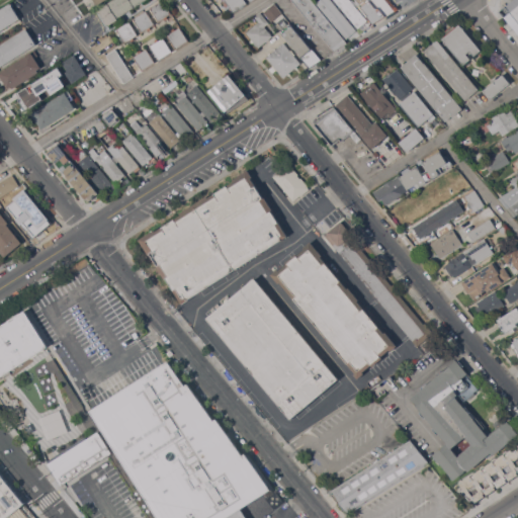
[(145,0),(117,18),(118,19),(108,25),(98,9),(111,0),(145,0)]
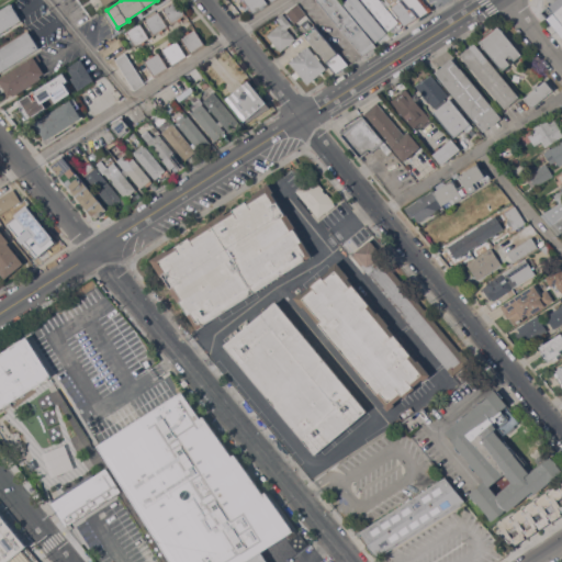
[(175,0),(177,0),(186,14),(181,17),(183,19),(179,21),(178,20),(172,23),(163,8),(175,0)]
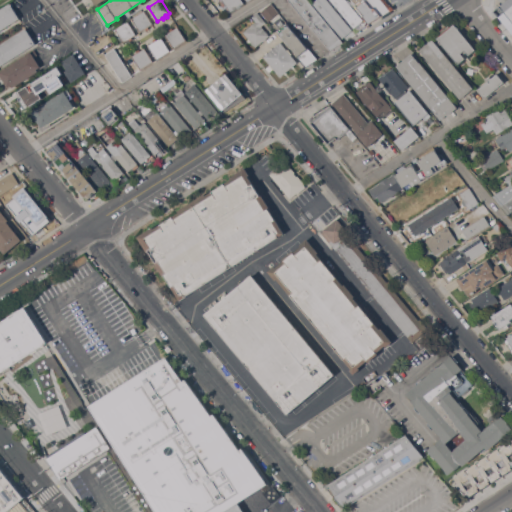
[(242,0),(244,2),(231,12),(226,5),(223,6),(220,2),(223,0),(242,0)]
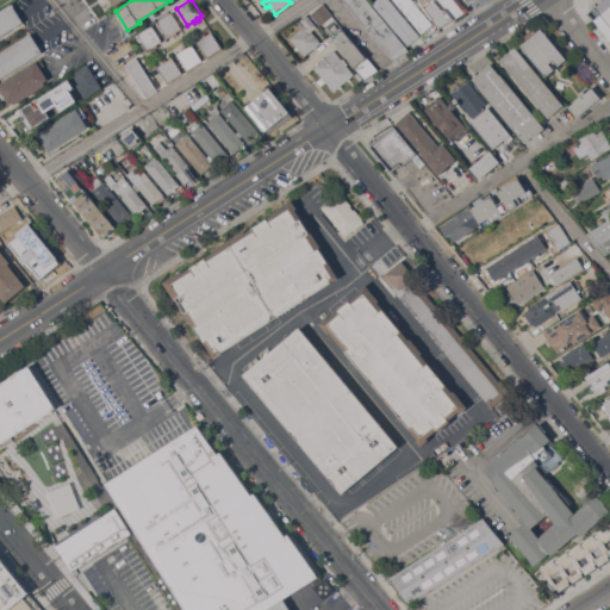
[(368,0),(410,50),(394,60),(343,0),(368,0)]
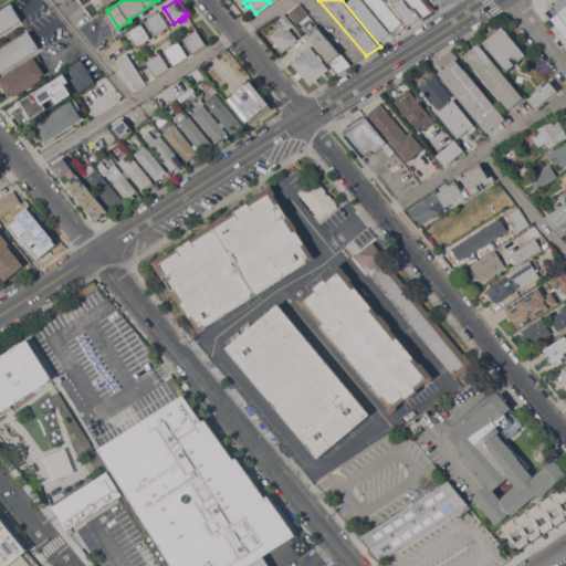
[(363,0),(390,33),(379,42),(345,3),(348,0),(363,0)]
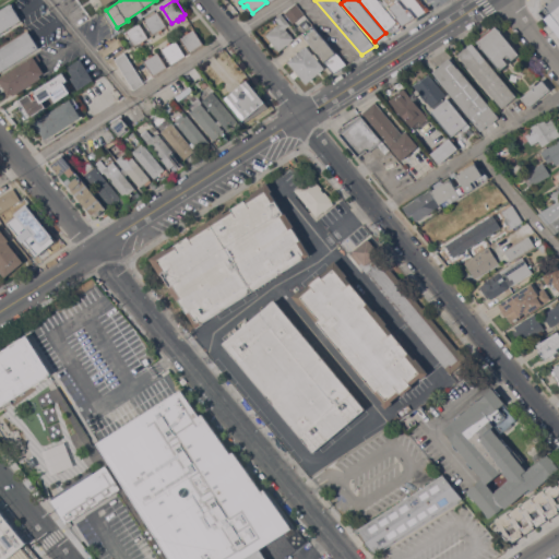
[(360,0),(378,0),(397,22),(387,31),(360,0)]
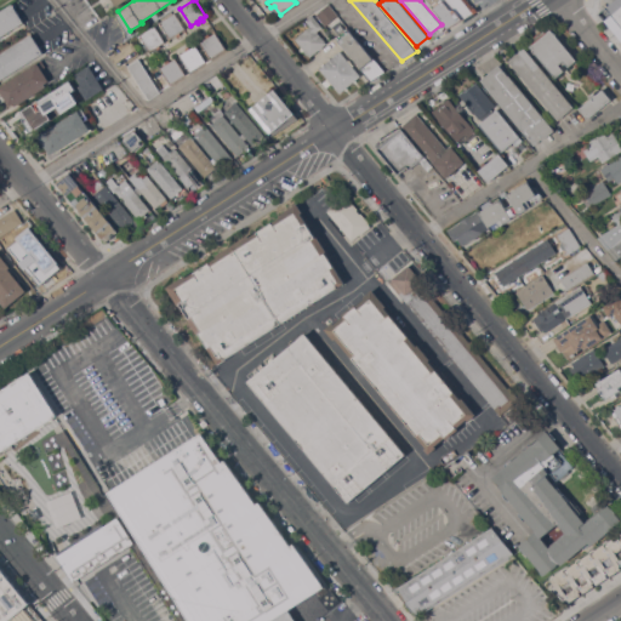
[(462,20),(463,21),(449,30),(432,10),(443,0),(450,9),(451,9),(453,10),(454,9),(462,20)]
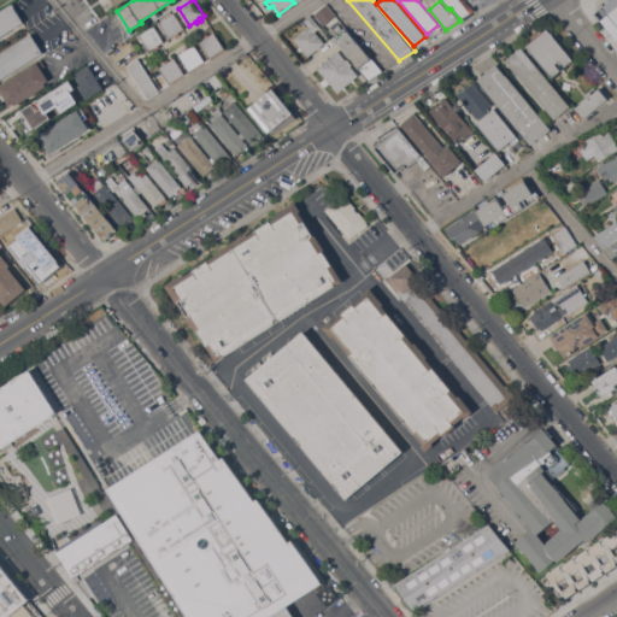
[(451,7),(444,0),(466,0),(472,6),(472,7),(475,11),(471,13),(470,12),(469,13),(470,16),(464,18),(464,17),(459,19),(451,9),(451,7)]
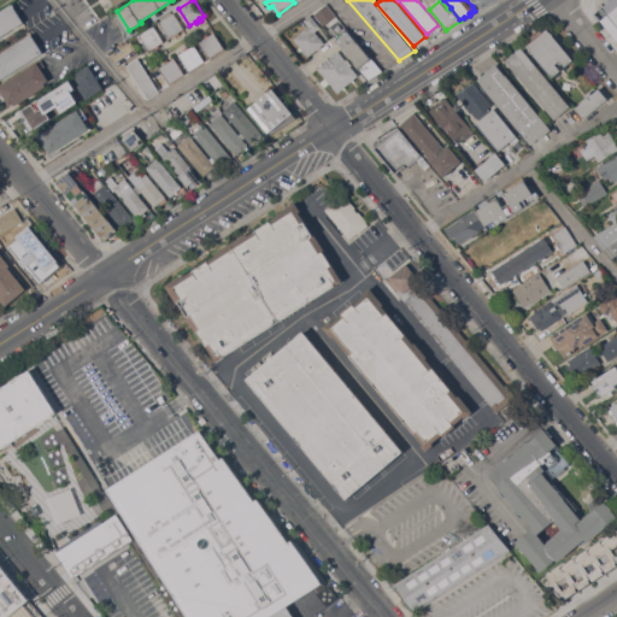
[(603,7),(611,0),(616,0),(616,39),(595,12),(603,7)]
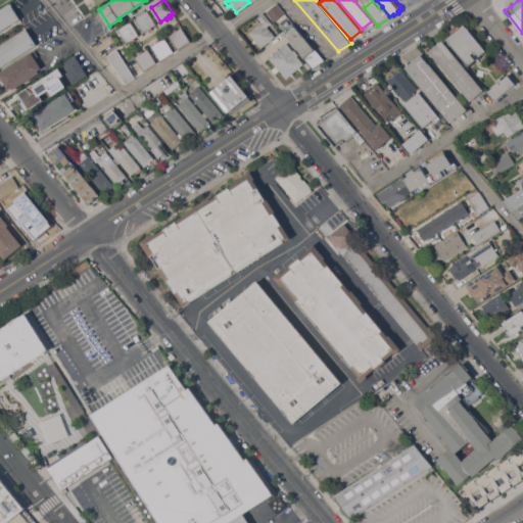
[(0,9),(11,3),(20,18),(0,31),(0,9)]
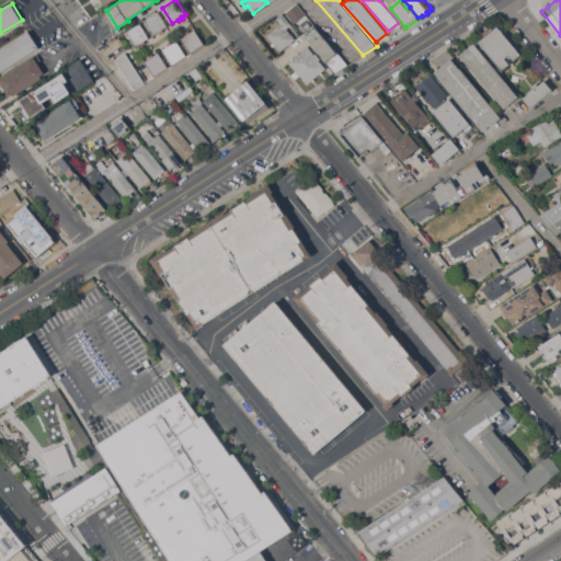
[(288,12),(297,4),(306,13),(296,21),(288,12)]
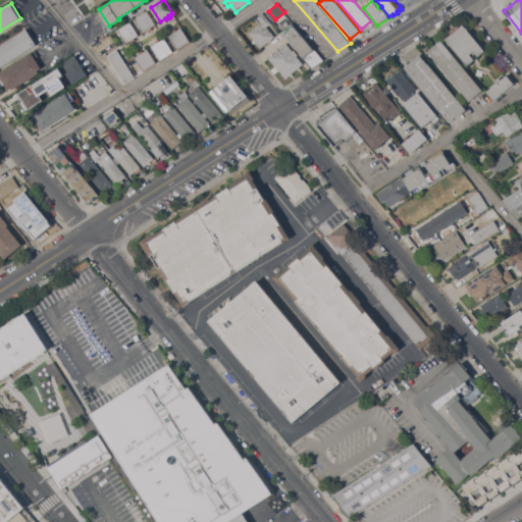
[(153,30),(150,31),(148,29),(144,32),(135,18),(147,10),(156,23),(151,27),(153,30)]
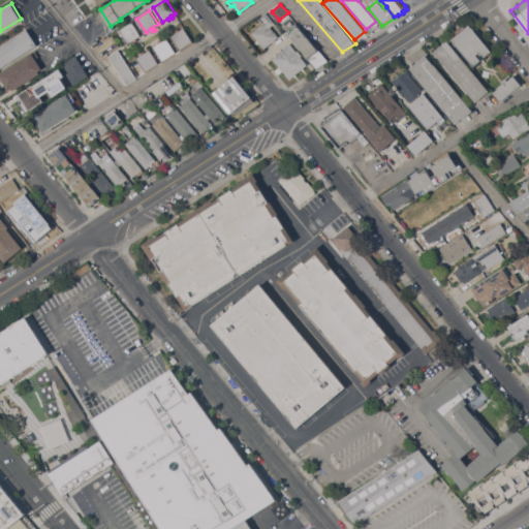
[(258,43),(255,40),(257,39),(252,33),(265,22),(261,18),(267,12),(275,23),(271,27),(279,36),(265,49),(263,47),(262,47),(259,43),(260,42),(259,42),(258,43)]
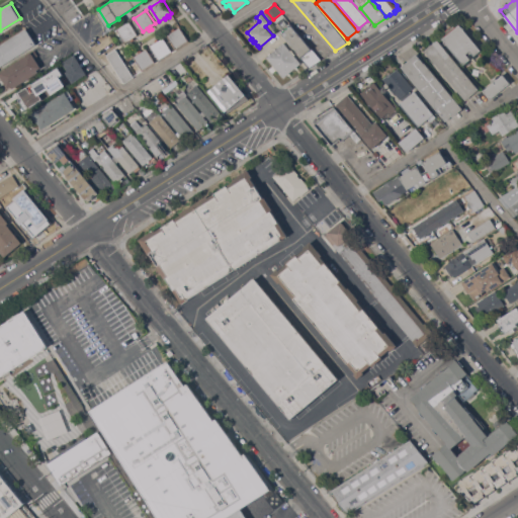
[(116,28),(130,21),(138,34),(134,37),(135,39),(133,41),(131,39),(125,42),(123,39),(121,40),(118,36),(120,34),(116,28)]
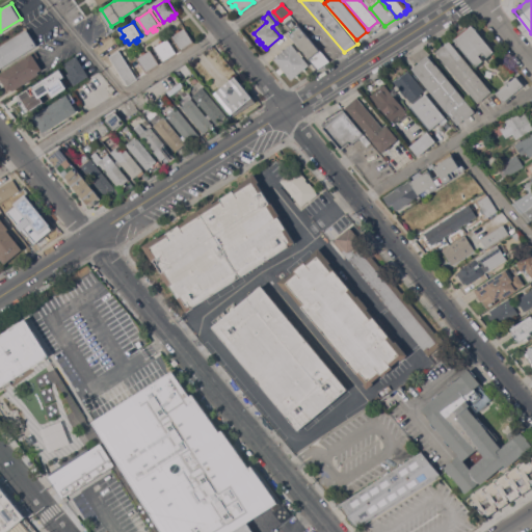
[(288,31),(298,23),(330,61),(319,69),(288,31)]
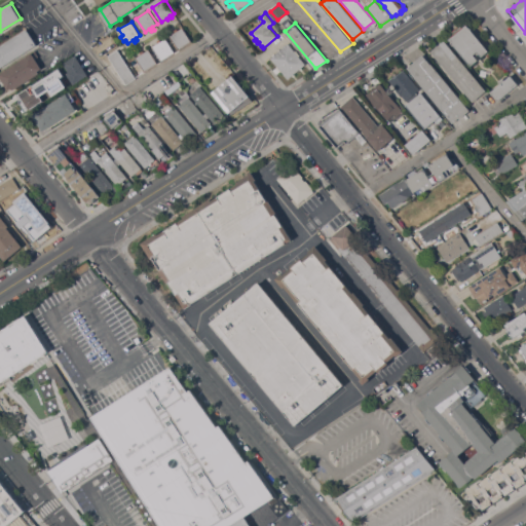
[(449,39),(451,37),(464,26),(466,24),(489,50),(482,57),(478,51),(474,54),(479,60),(472,66),(449,39)]
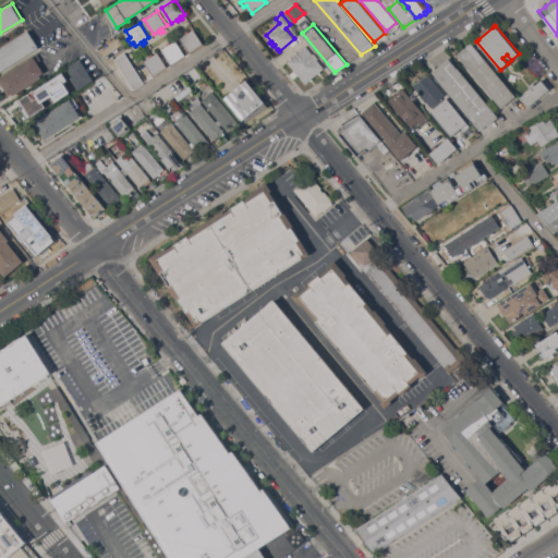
[(190,52),(180,37),(186,34),(185,32),(187,29),(189,32),(194,28),(204,44),(190,52)]
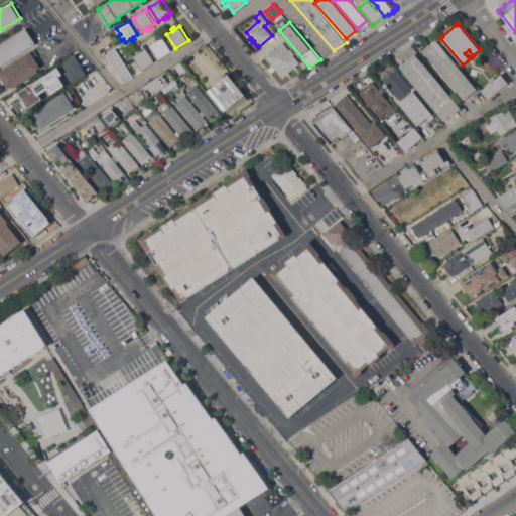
[(0,45),(27,28),(36,43),(0,67),(0,45)]
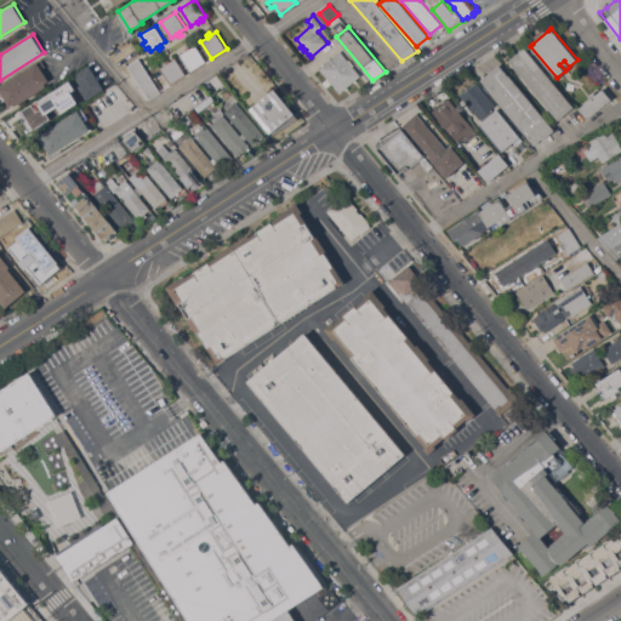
[(192,72),(181,55),(187,50),(186,49),(189,45),(192,47),(195,45),(206,62),(192,72)]
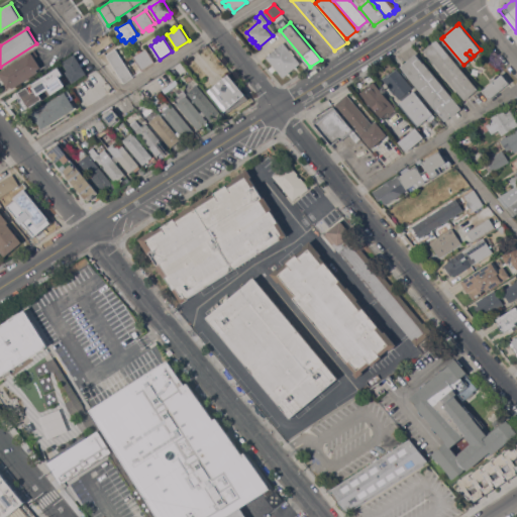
[(425,52),(438,40),(479,89),(466,100),(425,52)]
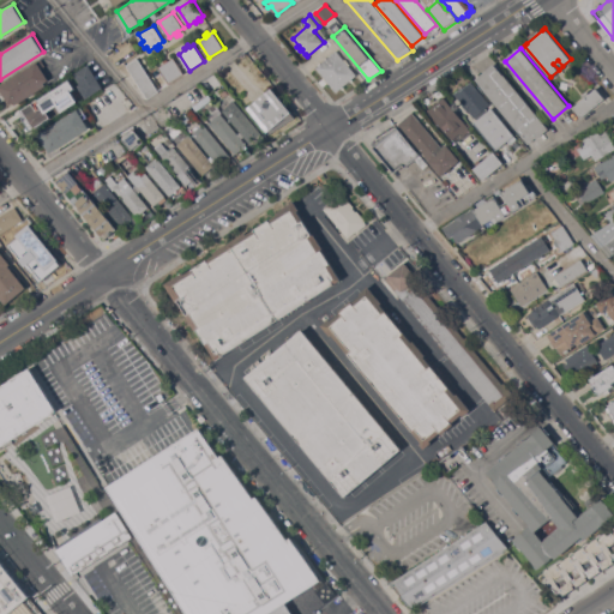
[(344,88),(342,89),(341,88),(336,91),(329,82),(327,83),(323,77),(324,77),(315,67),(337,49),(344,59),(345,58),(350,64),(349,65),(357,74),(351,79),(353,80),(350,82),(350,80),(343,86),(344,88)]
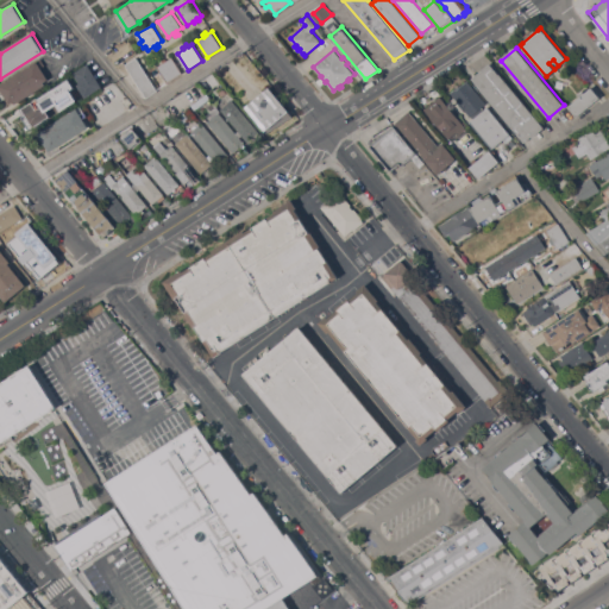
[(158,90),(146,98),(125,64),(137,56),(158,90)]
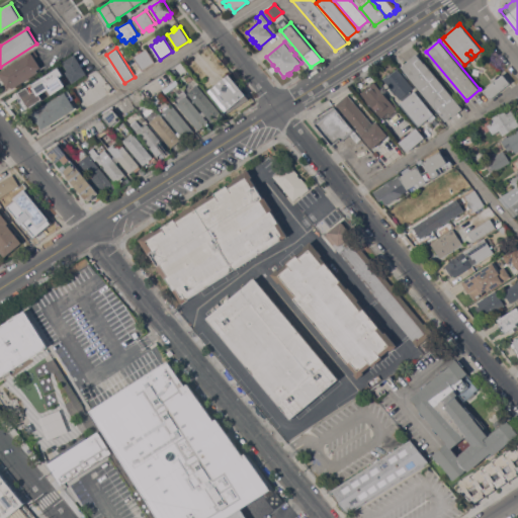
[(143,70),(134,57),(140,53),(138,51),(141,49),(142,51),(147,49),(155,62),(143,70)]
